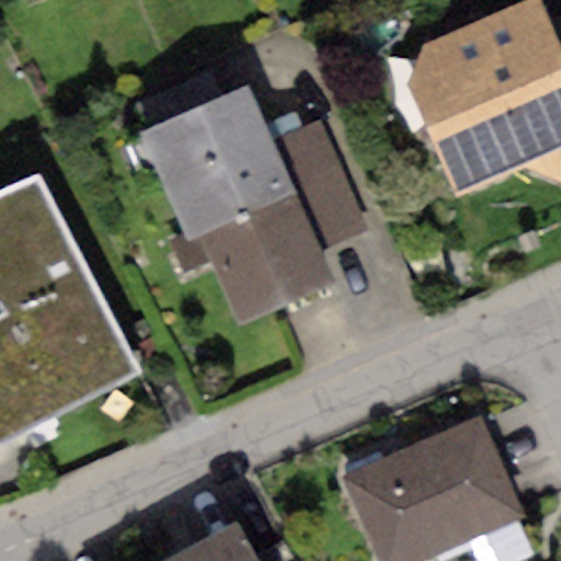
[(560,50),(539,0),(534,0),(424,43),(411,87),(457,202),(529,171),(560,186),(560,50)]
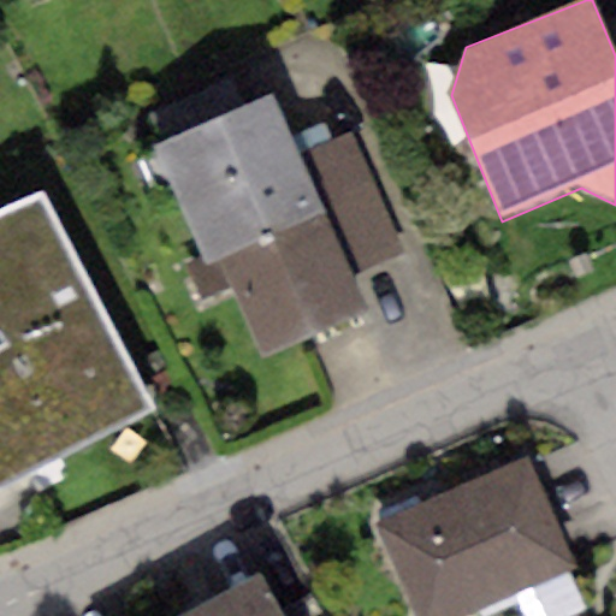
[(214,264),(327,214),(301,155),(273,93),(153,144),(205,265),(214,264)]
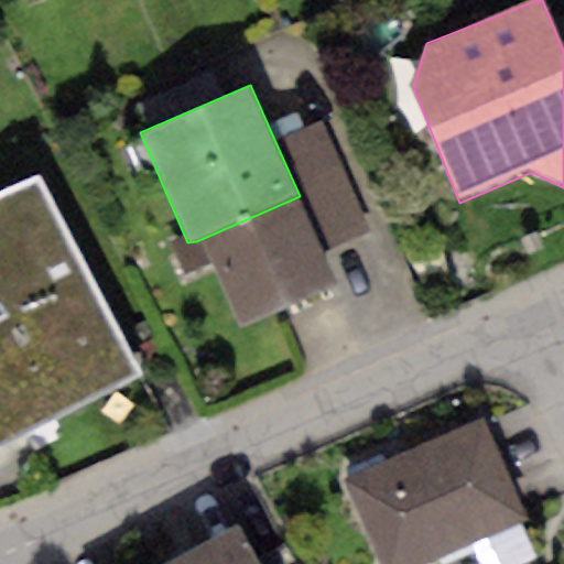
[(324,122),(275,142),(300,196),(325,253),(372,234),(324,122)]
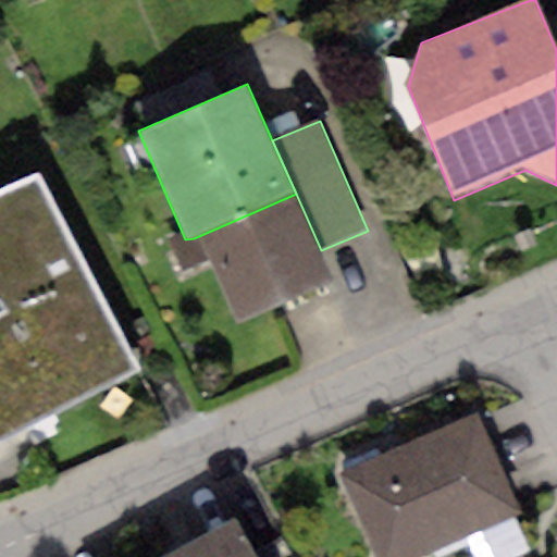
[(38,177),(0,193),(0,437),(140,369),(38,177)]
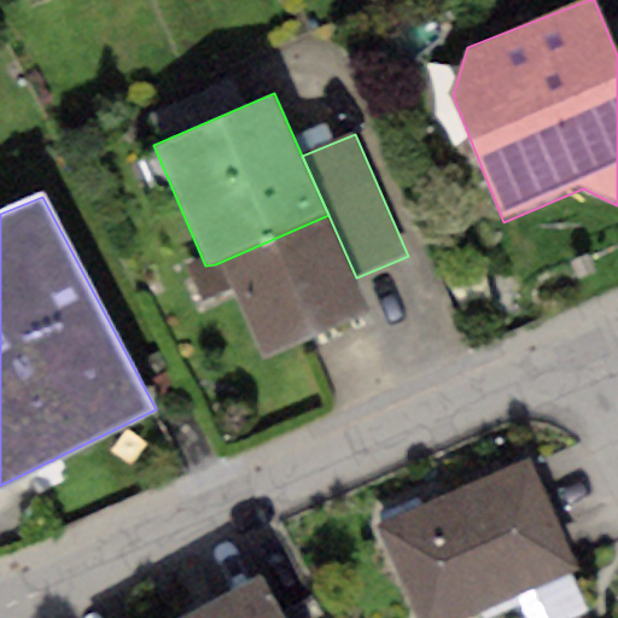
[(328,215),(215,264),(261,365),(372,315),(356,278),(328,215)]
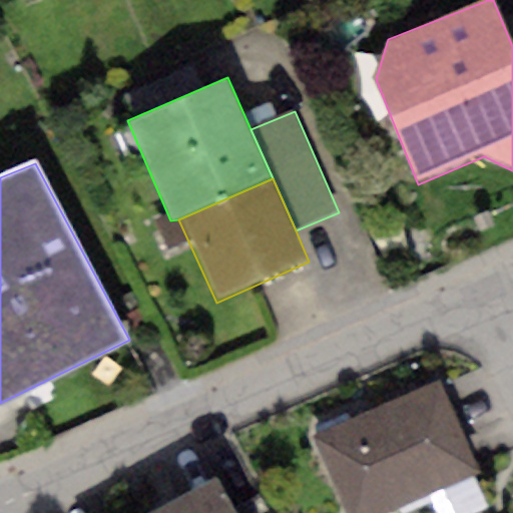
[(438,383),(313,438),(346,512),(391,512),(478,475),(438,383)]
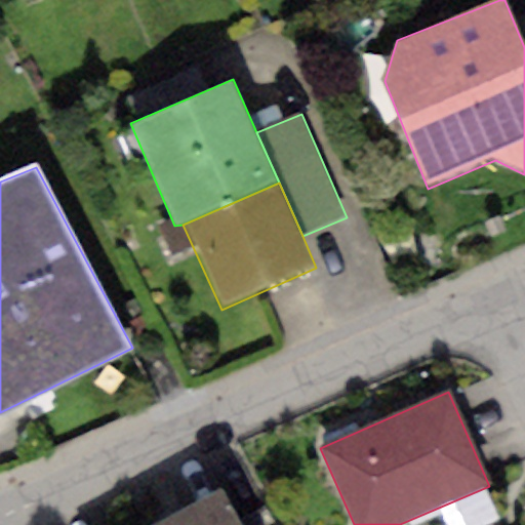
[(237,524),(218,491),(159,524),(237,524)]
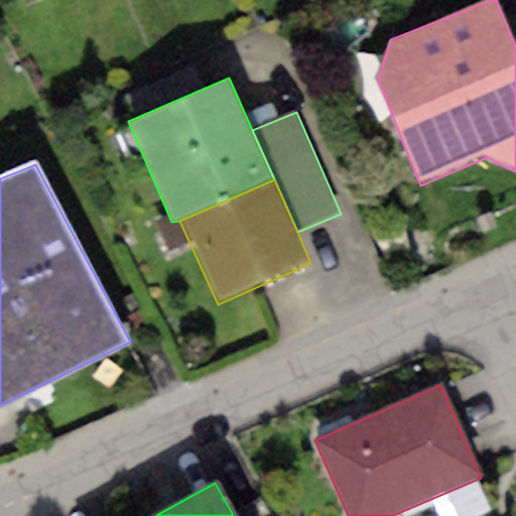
All buildings are outlined.
